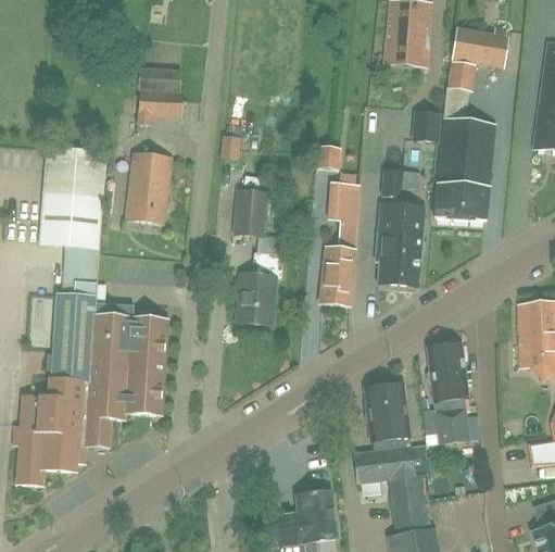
[(390,0),(385,61),(427,64),(431,1),(418,0),(390,0)]
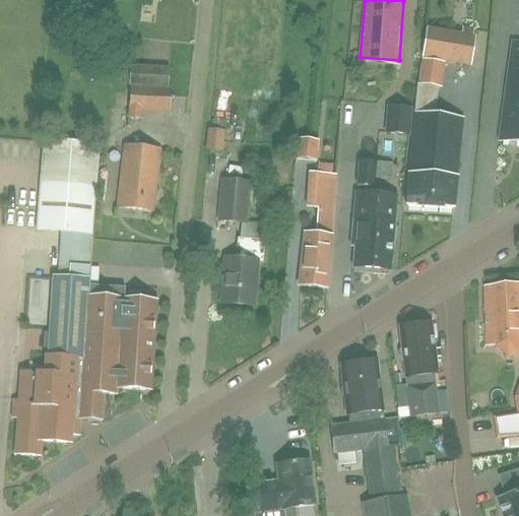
[(428,24),(423,55),(418,80),(442,84),(446,59),(472,63),(476,33),(428,24)]
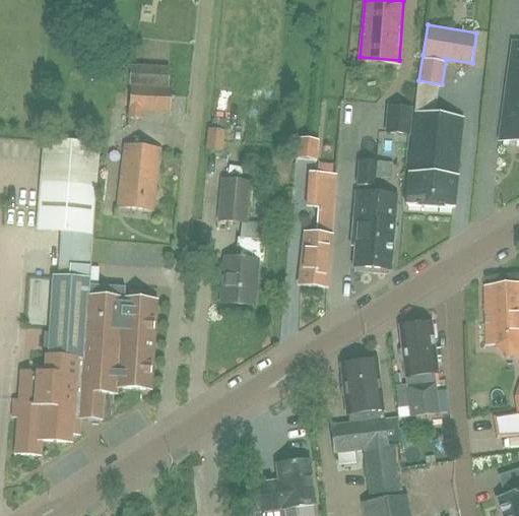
[(518,39),(512,38),(498,136),(518,138),(518,39)]
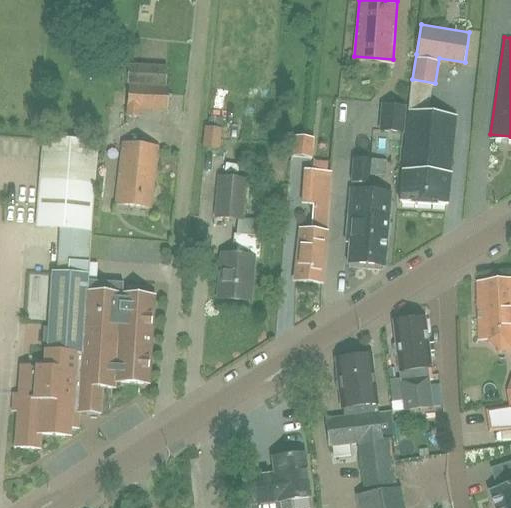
[(167,62),(129,60),(128,82),(129,82),(126,113),(140,115),(140,108),(167,109),(169,83),(166,83),(167,62)]
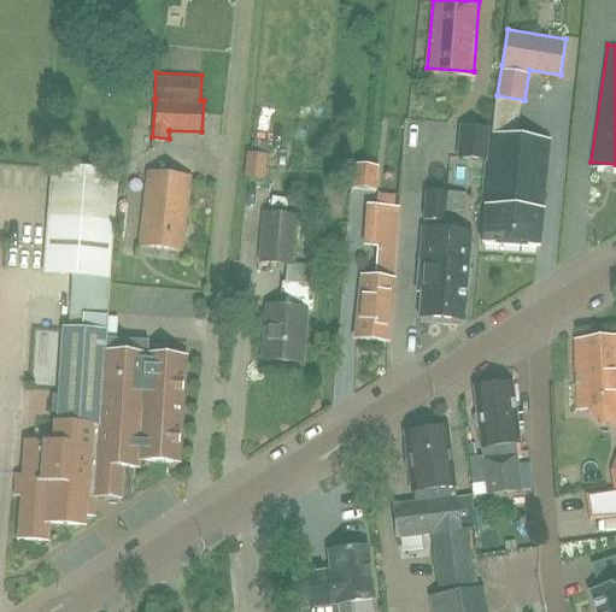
[(487,124),(462,122),(459,152),(485,154),(487,124)]
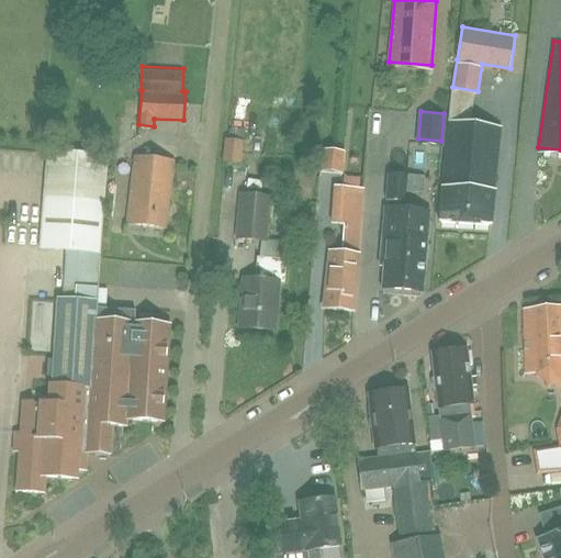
[(439,219),(491,223),(500,125),(470,122),(449,121),(439,219)]
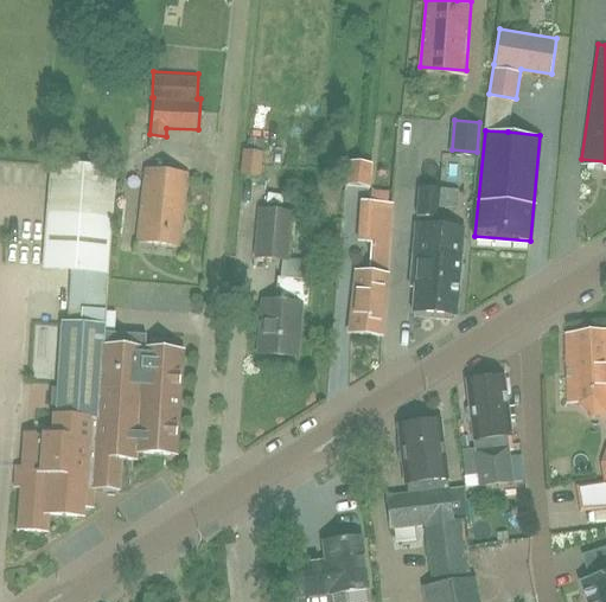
[(252,135),(250,147),(243,146),(240,172),(261,174),(266,138),(252,135)]
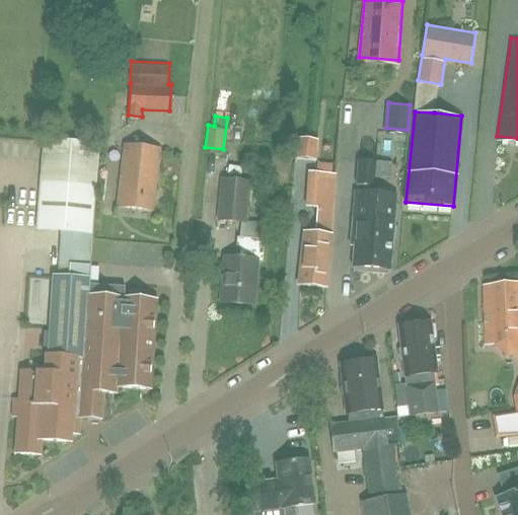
[(103,418),(105,391),(119,392),(119,384),(152,386),(158,296),(125,294),(126,285),(88,283),(98,142),(43,138),(37,227),(61,228),(59,262),(69,263),(68,274),(52,273),(47,353),(45,370),(21,368),(19,397),(14,396),(13,415),(18,415),(16,451),(39,452),(40,437),(69,439),(70,432),(78,432),(79,416),(103,418)]
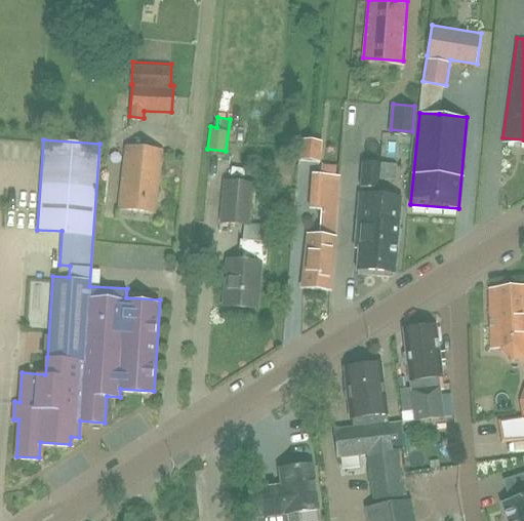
[(162,148),(125,144),(118,205),(155,209),(162,148)]
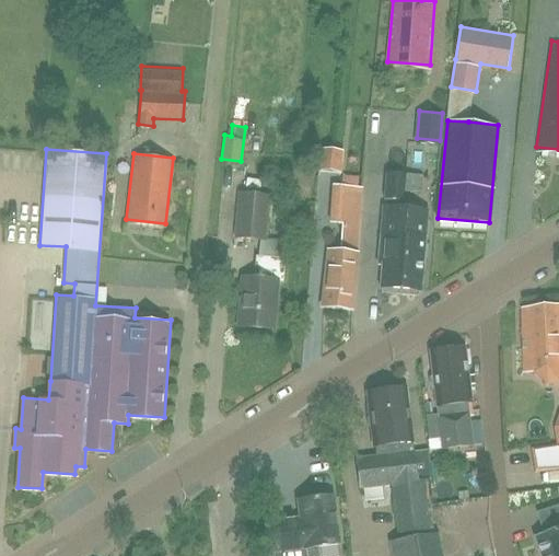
[(384,197),(404,198),(406,171),(386,169),(384,197)]
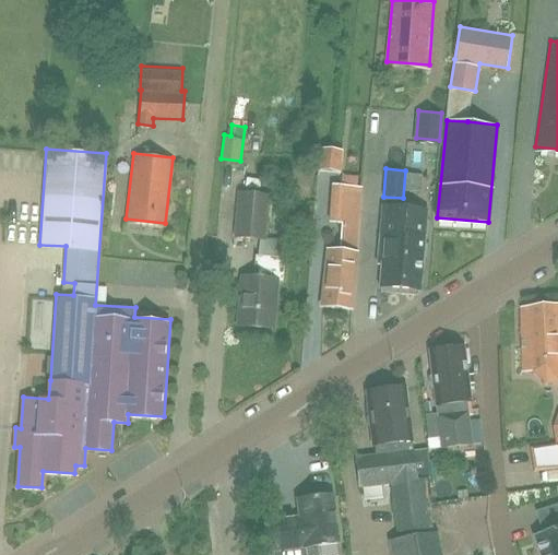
[(363,184),(359,184),(344,182),(340,182),(339,193),(336,221),(345,223),(343,248),(328,247),(322,304),(351,306),(358,222),(360,222),(363,184)]
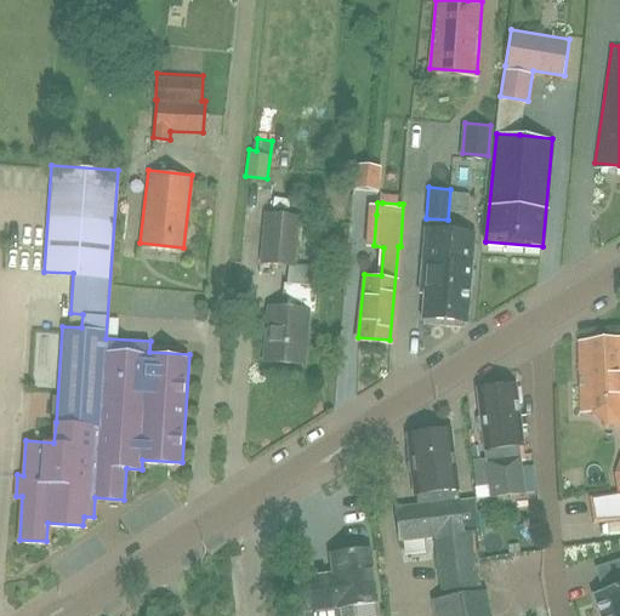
[(260,258),(289,261),(296,262),(300,214),(265,210),(260,258)]
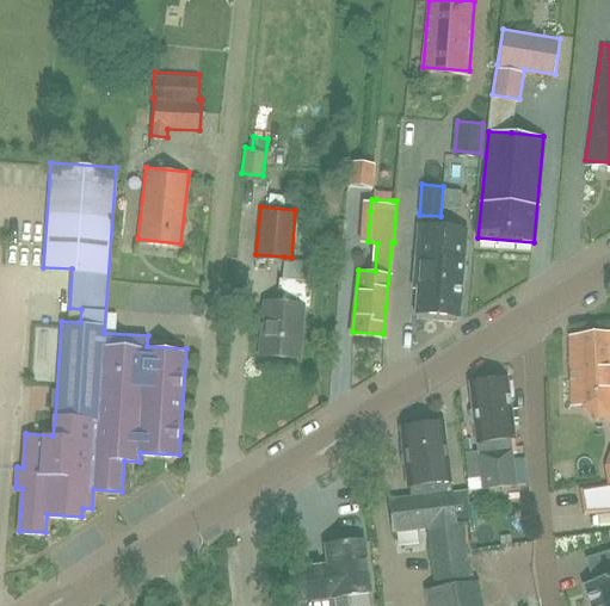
[(444,253),(438,313),(460,314),(464,255),(467,227),(461,227),(462,220),(447,218),(447,226),(444,253)]
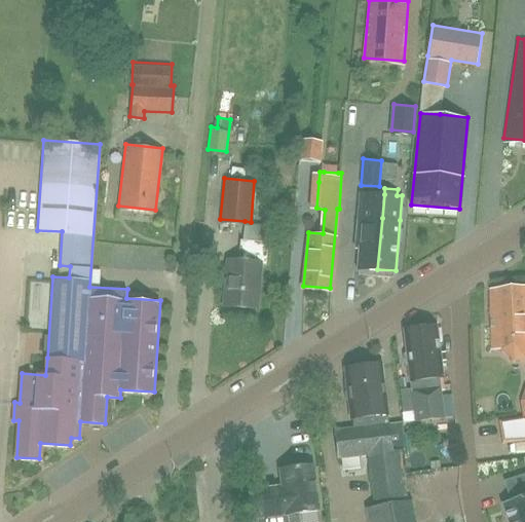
[(361,192),(360,204),(359,217),(358,216),(355,245),(360,245),(358,267),(377,269),(382,218),(384,194),(361,192)]
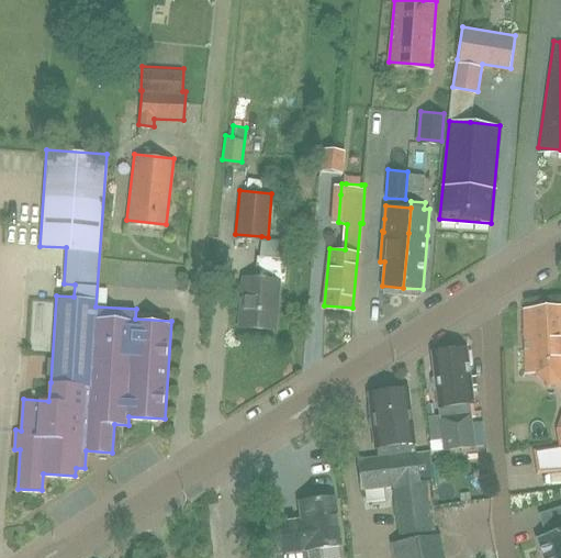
[(257,254),(255,277),(244,276),(239,323),(275,326),(279,280),(285,281),(288,256),(288,254),(260,252),(257,254)]
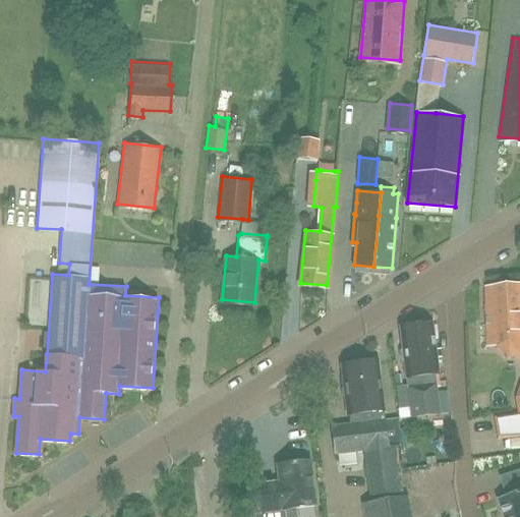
[(519,282),(484,284),(486,344),(497,343),(510,354),(519,353),(519,282)]
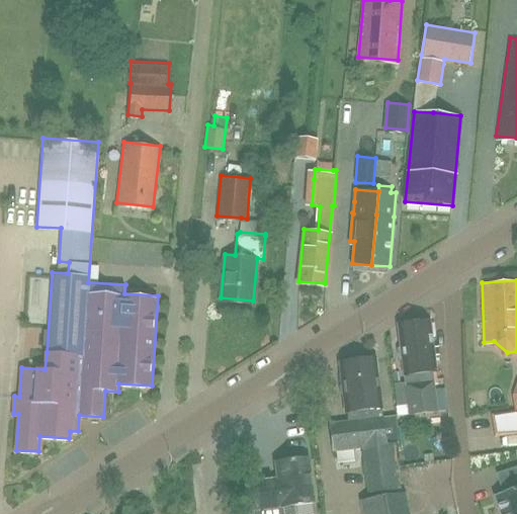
[(434,321),(430,321),(430,318),(399,322),(401,345),(399,347),(400,355),(403,356),(406,380),(395,381),(398,404),(408,402),(409,410),(436,407),(433,381),(437,380),(434,353),(440,352),(439,344),(433,345),(431,334),(436,333),(434,321)]
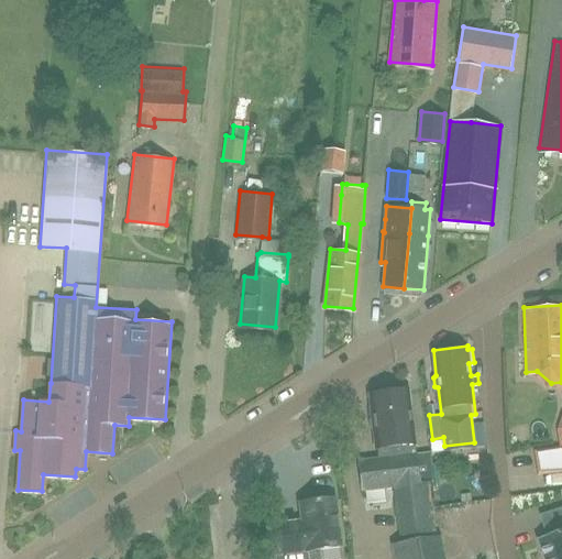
[(436,536),(429,479),(432,478),(429,449),(416,450),(412,429),(417,429),(416,420),(412,420),(412,418),(416,416),(415,407),(410,406),(408,387),(368,392),(372,414),(368,416),(370,426),(373,427),(375,446),(393,444),(394,453),(390,453),(359,458),(362,488),(394,484),(401,540),(396,541),(398,558),(443,558),(439,535),(436,536)]
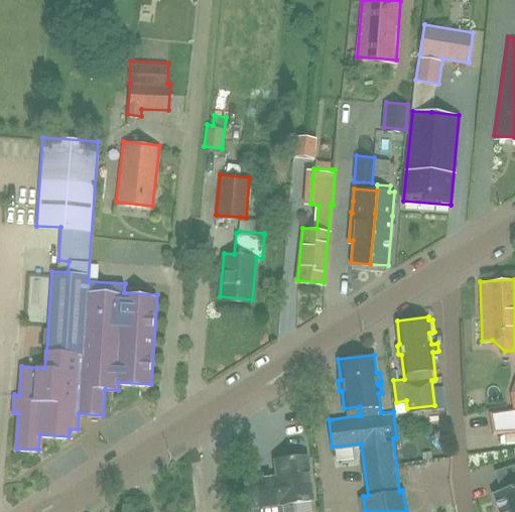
[(311,498),(309,481),(306,454),(275,458),(277,473),(272,474),(272,476),(250,478),(253,504),(255,503),(255,511),(295,511),(294,500),(311,498)]
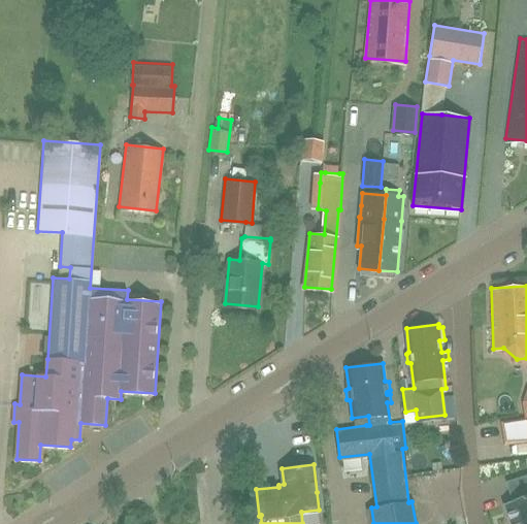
[(526,471),(505,480),(513,499),(502,502),(509,523),(526,523),(526,471)]
